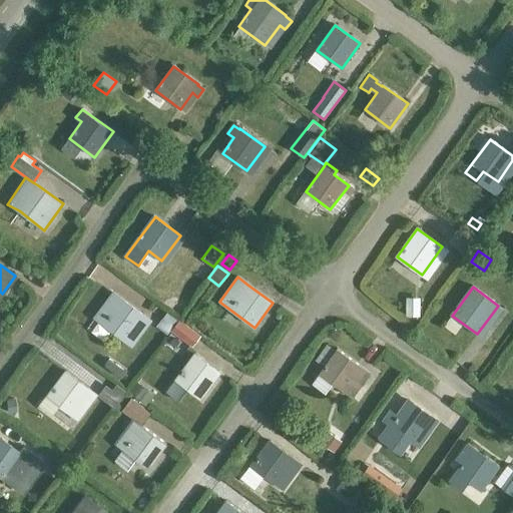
[(113,294),(96,318),(128,342),(146,318),(113,294)]
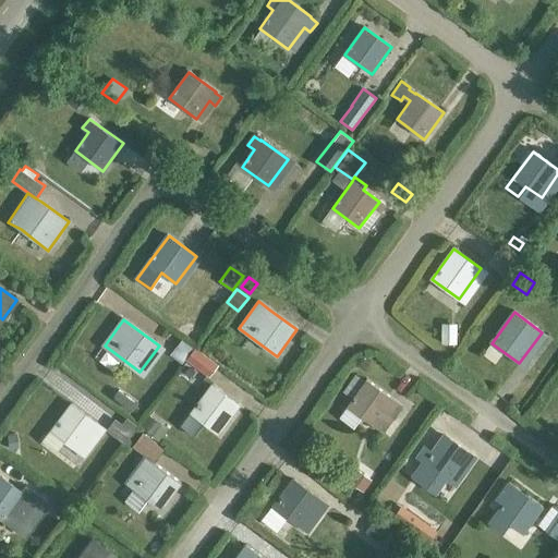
[(441,324),(441,343),(457,343),(457,324),(441,324)]
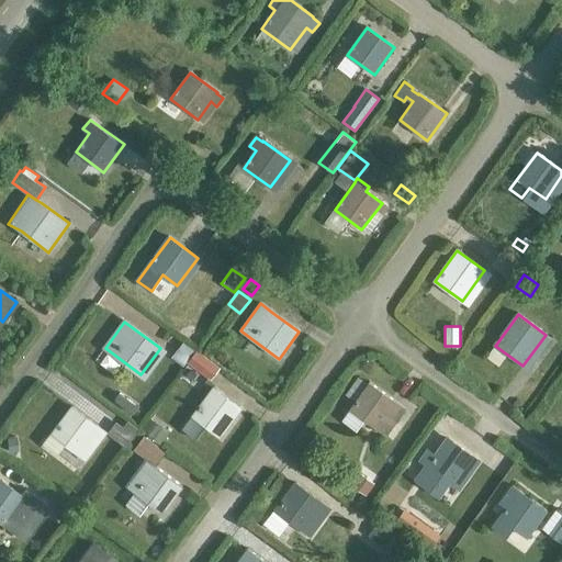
[(170,358),(183,367),(195,351),(183,341),(170,358)]
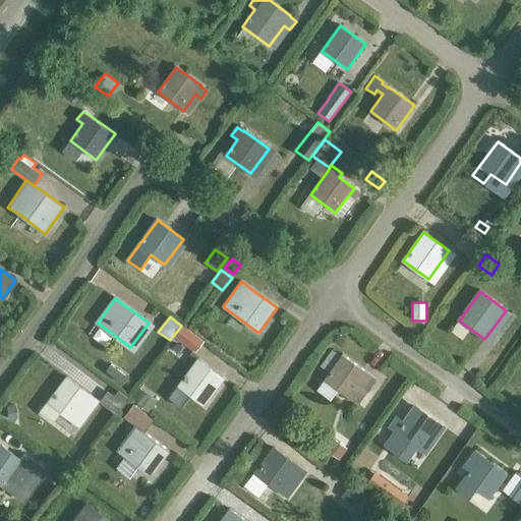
[(174,337),(194,352),(203,342),(182,327),(174,337)]
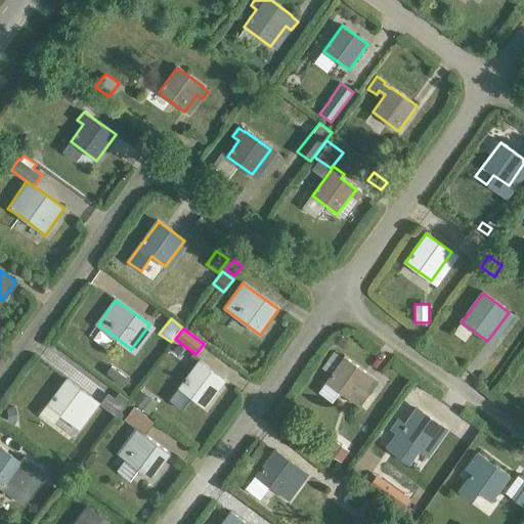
[(345,357),(344,359),(332,352),(321,368),(333,375),(328,382),(352,400),(360,389),(368,395),(379,382),(345,357)]
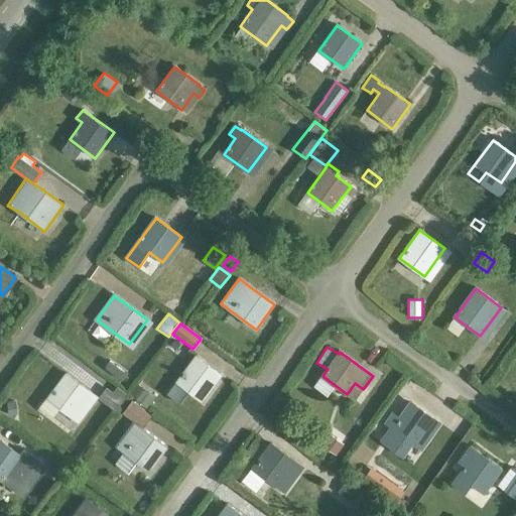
[(195,357),(176,381),(203,400),(221,376),(195,357)]
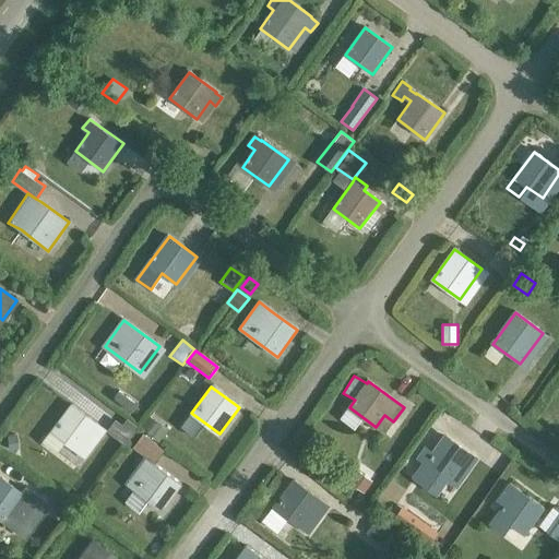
[(72,405),(52,432),(80,453),(99,426),(72,405)]
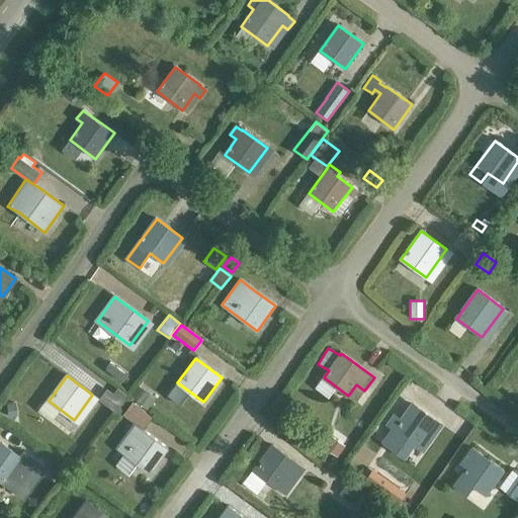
[(147,409),(155,399),(137,384),(128,395),(147,409)]
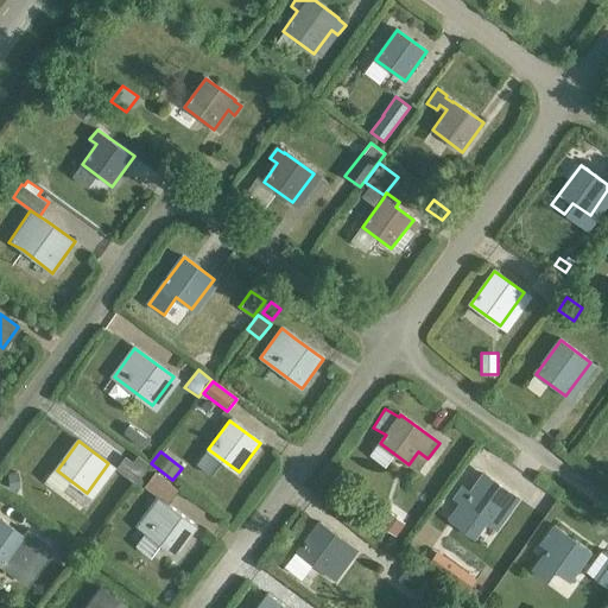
[(135,483),(150,464),(138,455),(133,462),(125,456),(115,468),(135,483)]
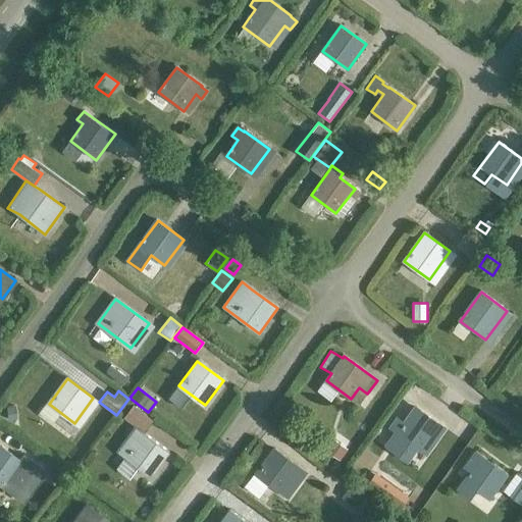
[(10,406),(3,416),(13,423),(20,413),(10,406)]
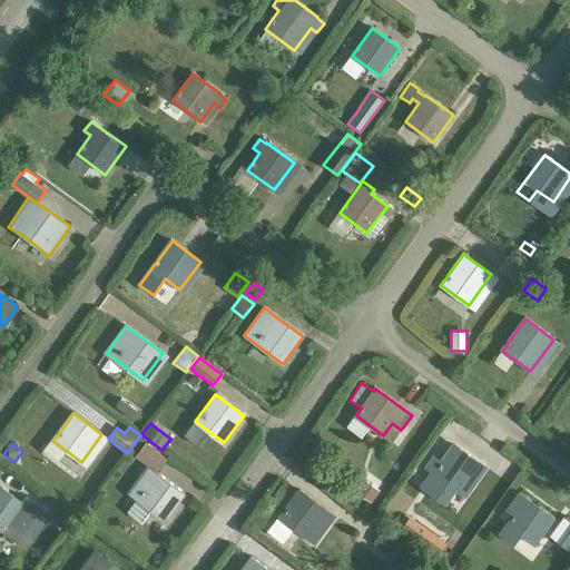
[(146,443),(136,457),(158,472),(167,460),(146,443)]
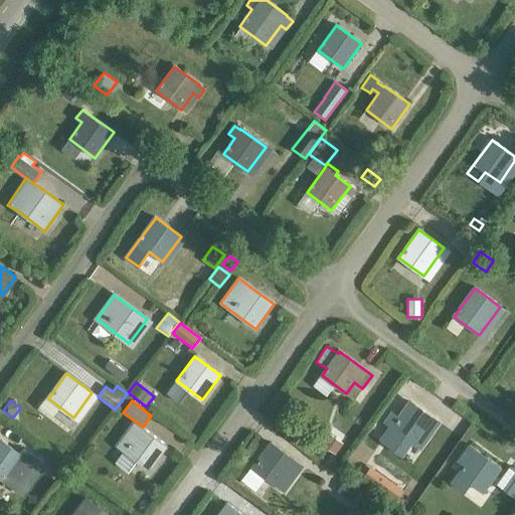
[(392,427),(384,439),(398,450),(406,439),(417,447),(436,420),(410,402),(399,418),(391,413),(385,422),(392,427)]
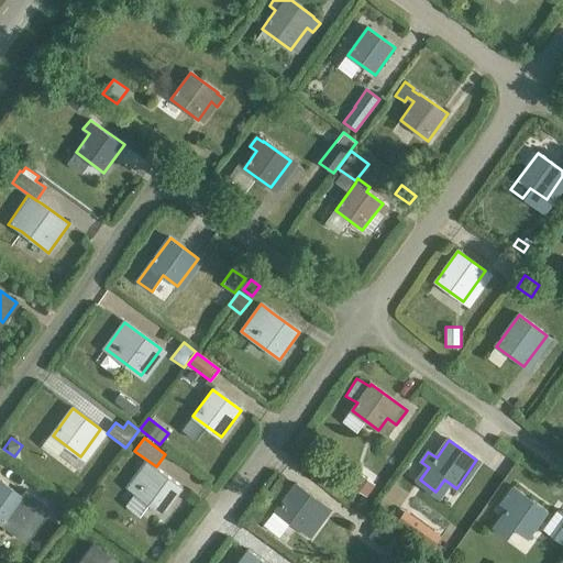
[(145,460),(124,486),(162,515),(183,487),(145,460)]
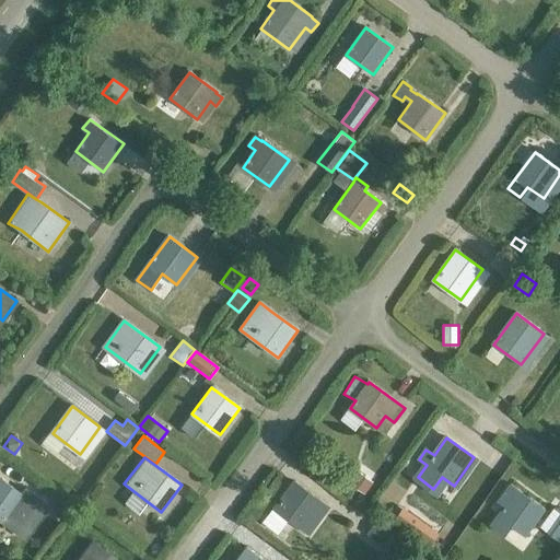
[(357,470),(349,481),(364,492),(372,481),(357,470)]
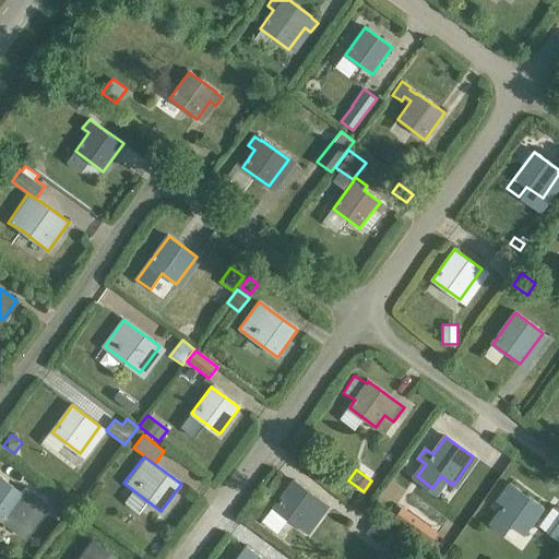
[(24,496),(0,477),(0,519),(13,527),(14,530),(37,498),(27,491),(24,496)]
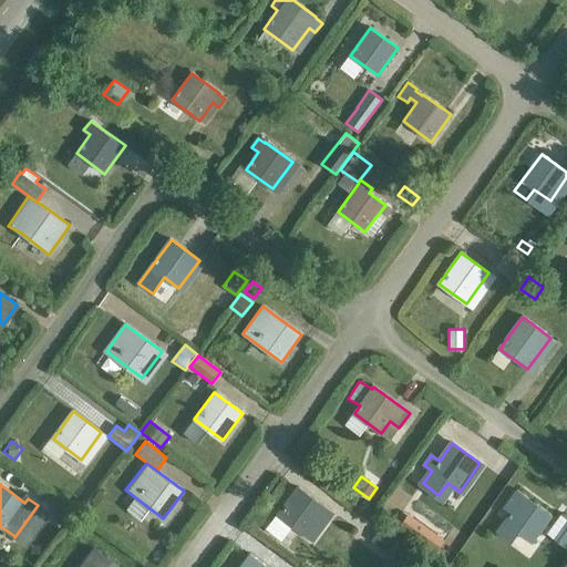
[(332,514),(327,508),(299,487),(279,515),(306,535),(319,518),(326,523),(332,514)]
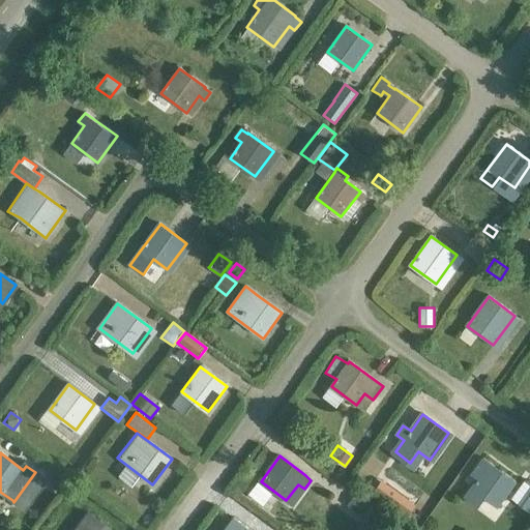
[(516,481),(490,463),(483,459),(472,475),(477,479),(464,498),(477,507),(484,498),(497,507),(516,481)]
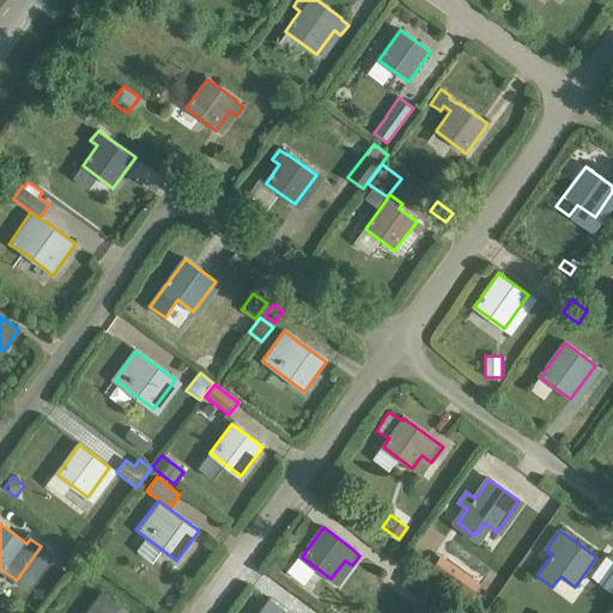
[(606,569),(612,556),(612,540),(610,539),(596,563),(606,569)]
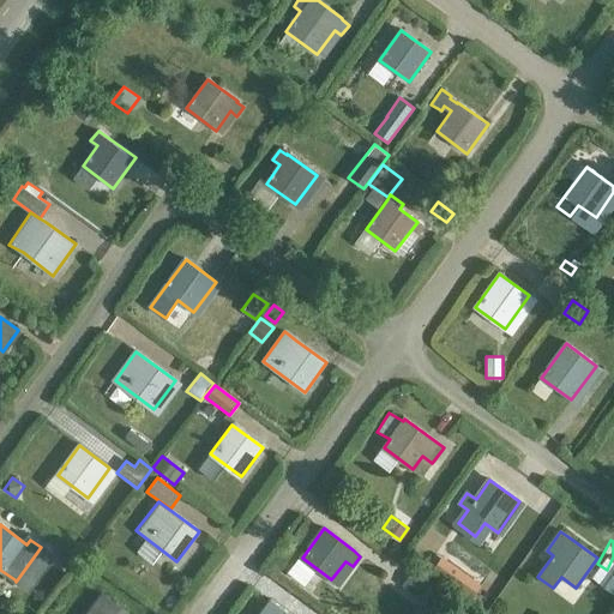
[(68,548),(56,557),(65,570),(77,563),(68,548)]
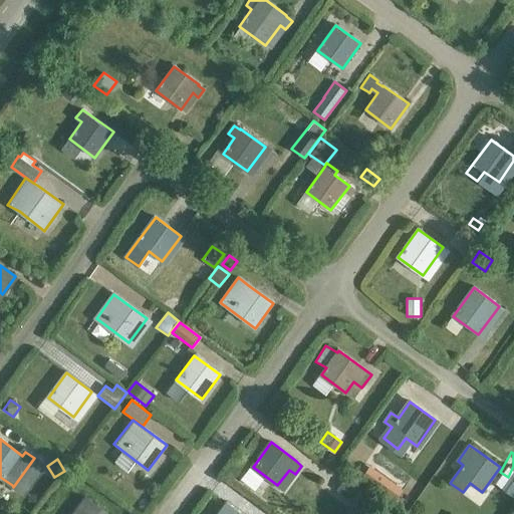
[(382,471),(374,481),(384,489),(393,478),(382,471)]
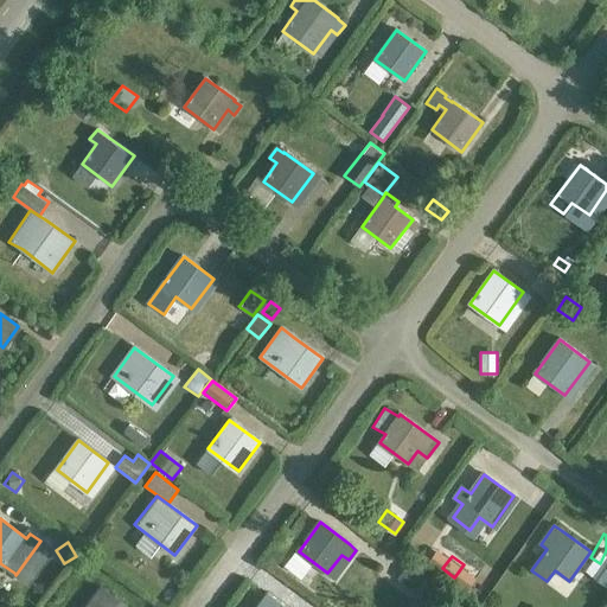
[(606,561),(595,579),(606,587),(606,561)]
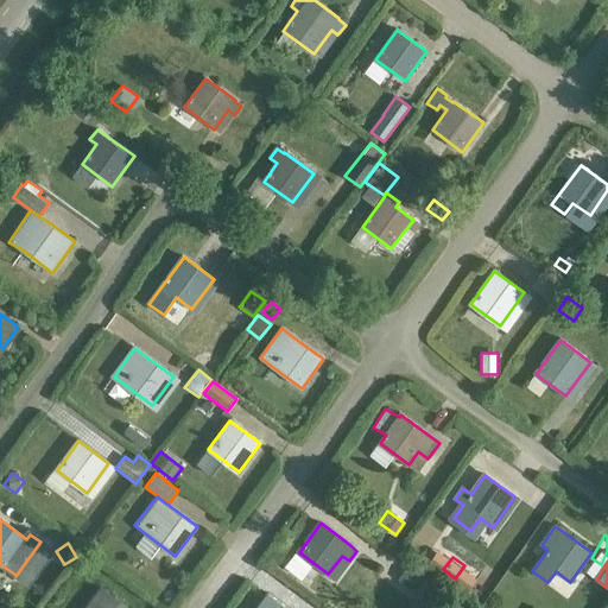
[(81,576),(89,581),(96,571),(88,565),(81,576)]
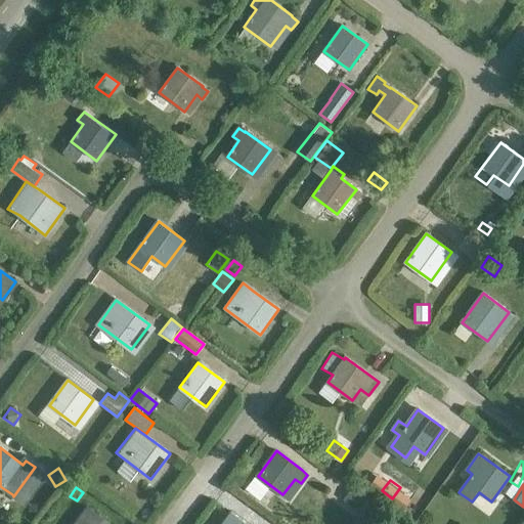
[(342,498),(354,509),(363,496),(351,487),(342,498)]
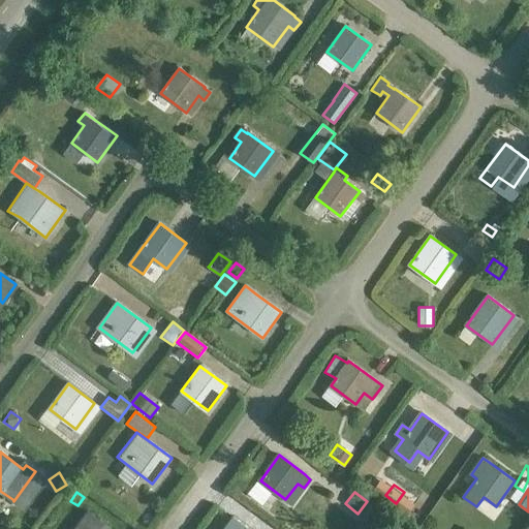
[(110,528),(87,511),(74,528),(110,528)]
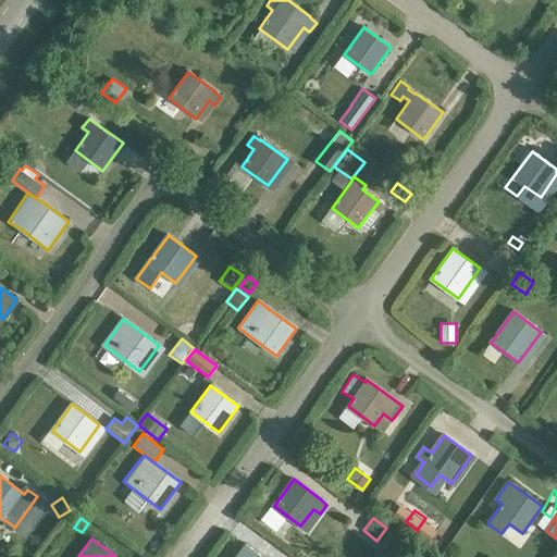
[(262,556),(246,544),(236,556),(262,556)]
